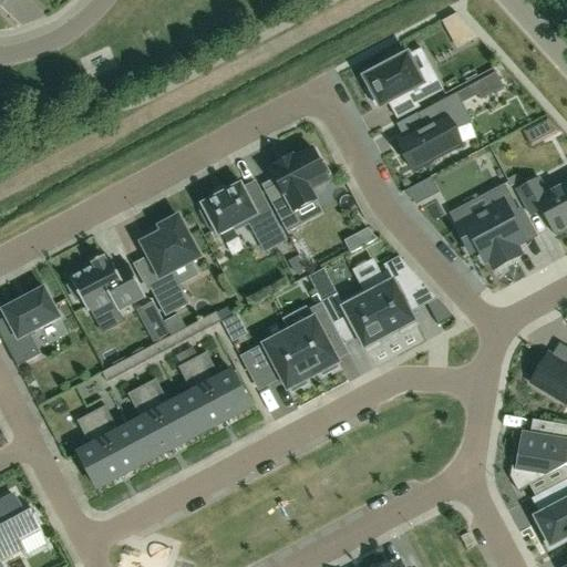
[(443,21),(449,31),(464,23),(456,14),(443,21)]
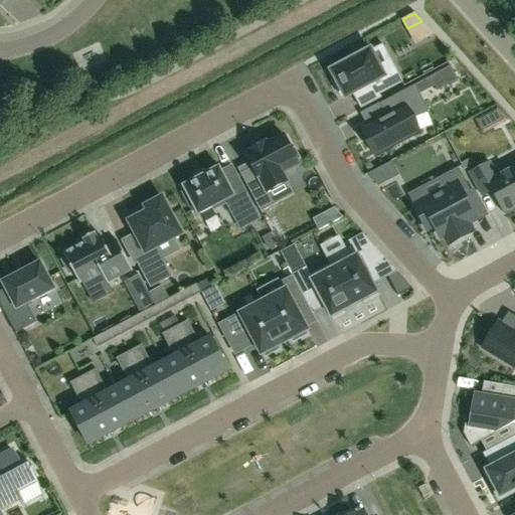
[(354,59),(331,70),(337,81),(334,83),(341,97),(344,95),(346,98),(353,94),(372,83),(378,96),(379,95),(402,82),(391,62),(380,68),(371,51),(370,50),(367,52),(365,48),(352,55),(354,59)]
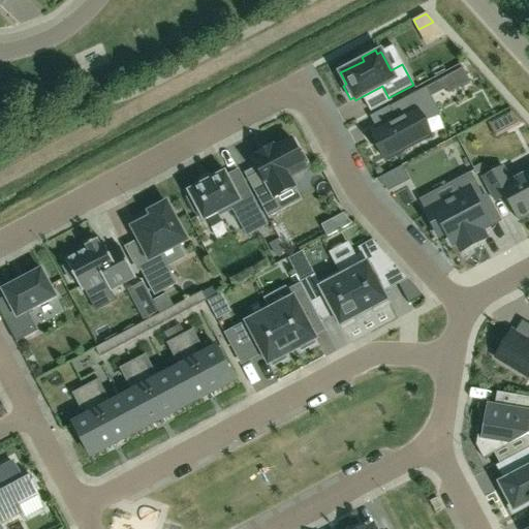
[(446,89),(448,94),(470,83),(464,71),(442,83),(446,89)]
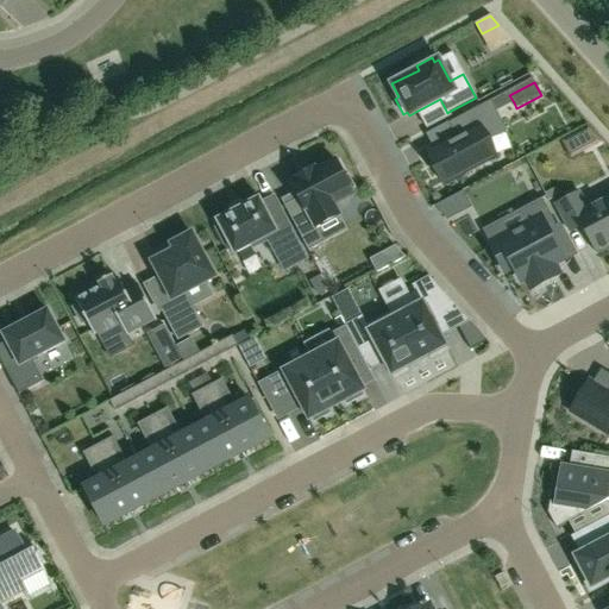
[(434,150),(428,152),(445,184),(496,157),(488,142),(479,127),(498,117),(490,101),(450,123),(449,124),(457,138),(434,150)]
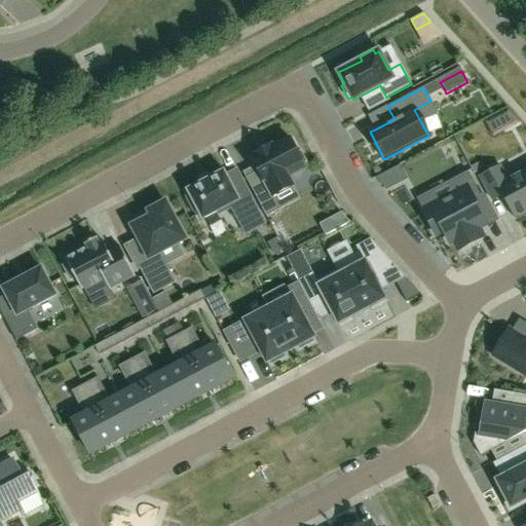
[(506,129),(519,123),(508,111),(499,115),(506,129)]
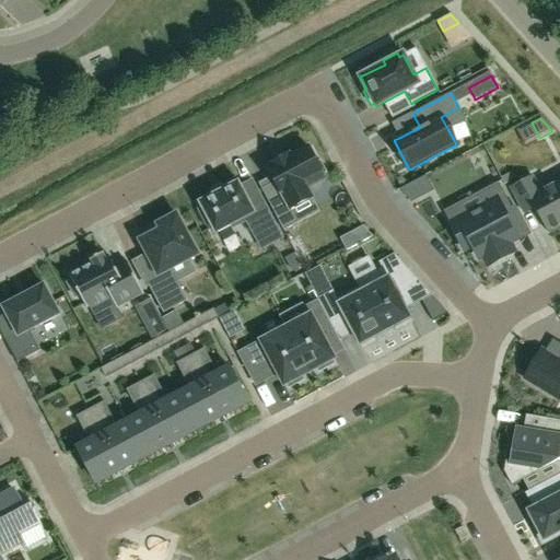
[(270,168),(268,168),(276,183),(261,189),(284,231),(299,223),(291,209),(313,198),(307,189),(326,179),(324,176),(328,174),(321,161),(317,163),(308,148),(291,158),(290,155),(269,166),(270,168)]
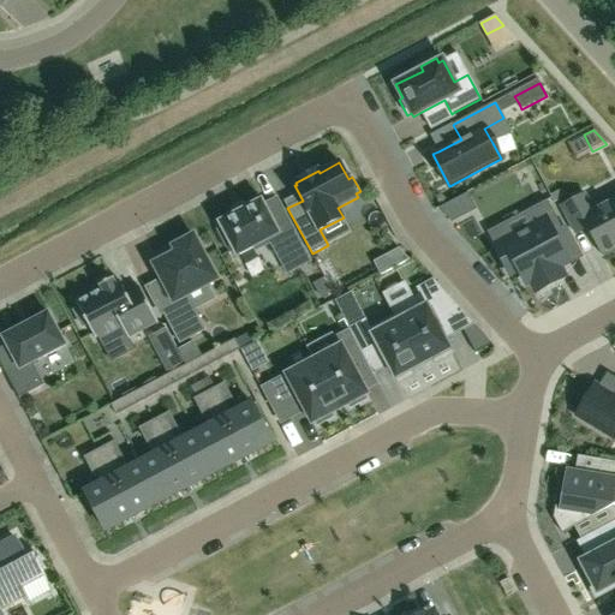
[(584,195),(561,207),(577,234),(585,230),(599,257),(614,248),(614,201),(593,213),(584,195)]
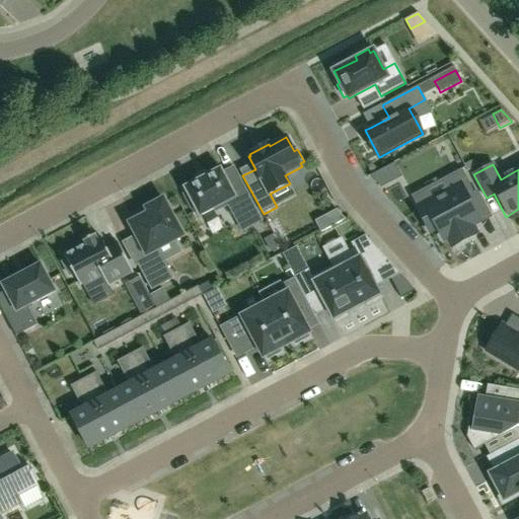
[(195,207),(200,215),(200,217),(201,218),(202,217),(202,216),(215,209),(216,212),(229,205),(242,231),(262,221),(241,183),(231,189),(222,170),(222,169),(221,168),(220,169),(208,176),(207,176),(199,180),(199,181),(187,188),(186,188),(184,189),(186,190),(188,193),(183,195),(192,209),(195,207)]
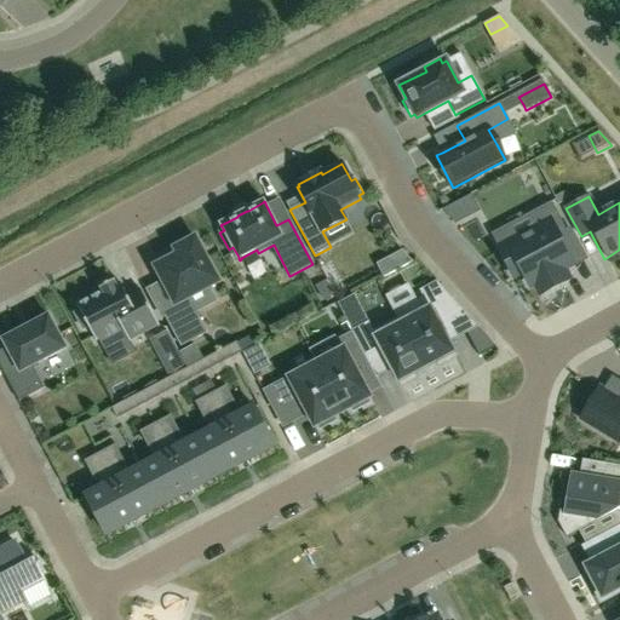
[(509,225),(491,235),(514,276),(522,271),(529,286),(535,282),(543,294),(568,280),(563,271),(562,269),(568,265),(561,251),(574,245),(567,231),(552,202),(529,214),(538,230),(517,241),(509,225)]
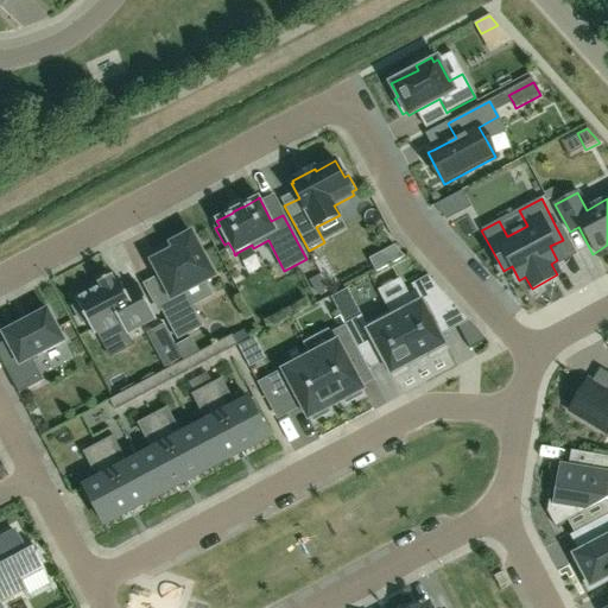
[(435,206),(447,219),(455,214),(448,200),(435,206)]
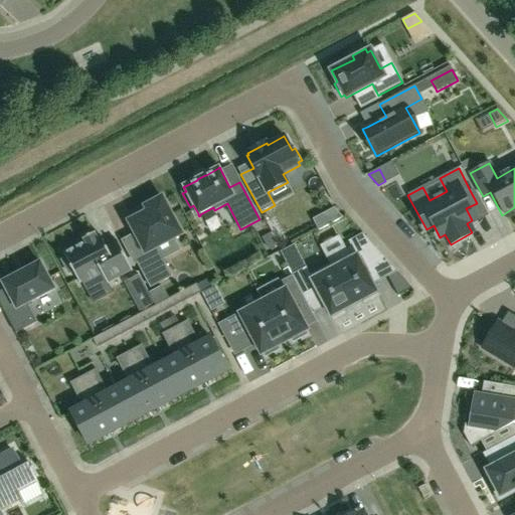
[(181,234),(162,198),(146,207),(148,212),(129,222),(148,258),(138,263),(151,288),(172,277),(156,247),(181,234)]
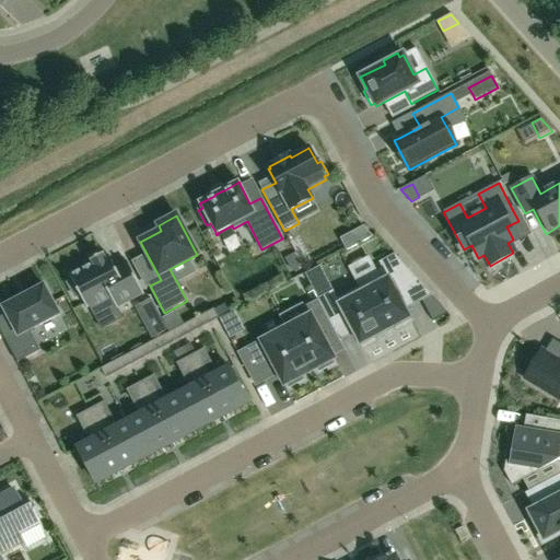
[(354,234),(360,244),(373,237),(365,229),(354,234)]
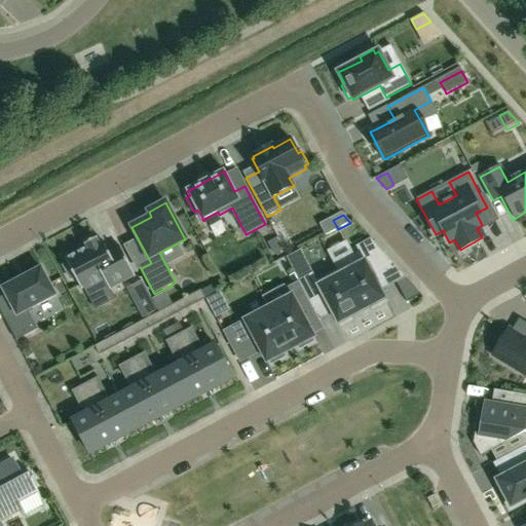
[(97,238),(85,245),(87,249),(66,260),(68,263),(63,266),(71,280),(75,277),(82,290),(84,289),(88,297),(108,287),(110,290),(136,276),(119,246),(108,251),(102,240),(99,242),(97,238)]
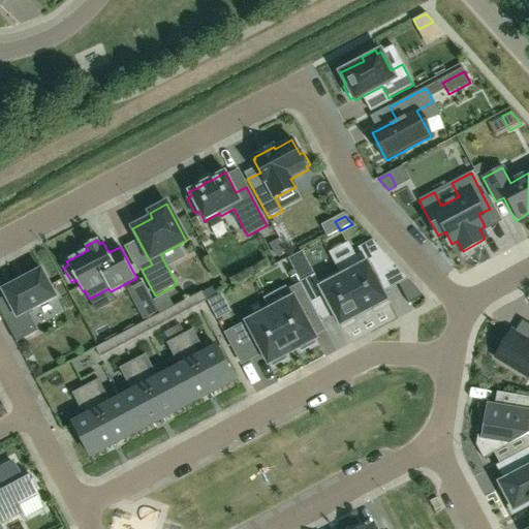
[(336,267),(338,272),(340,271),(363,314),(372,309),(374,313),(390,305),(375,276),(395,266),(373,241),(359,248),(361,253),(336,267)]
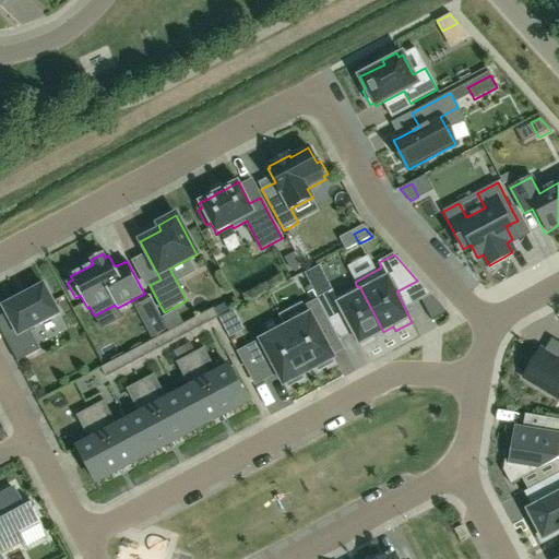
[(59,314),(44,285),(3,307),(16,333),(4,340),(18,363),(39,351),(30,330),(59,314)]
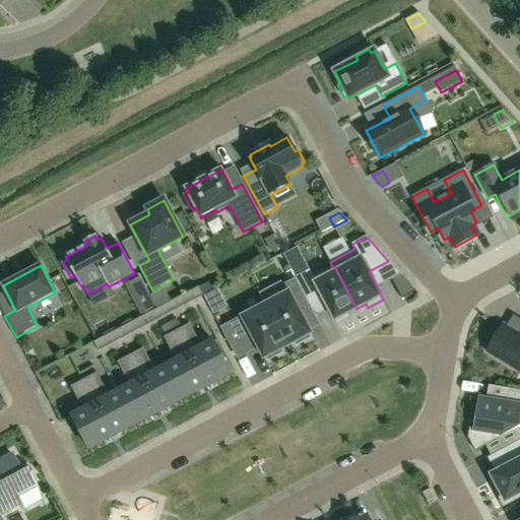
[(347,314),(356,309),(334,266),(332,267),(314,277),(310,270),(295,277),(296,279),(308,302),(321,295),(336,324),(349,318),(347,314)]
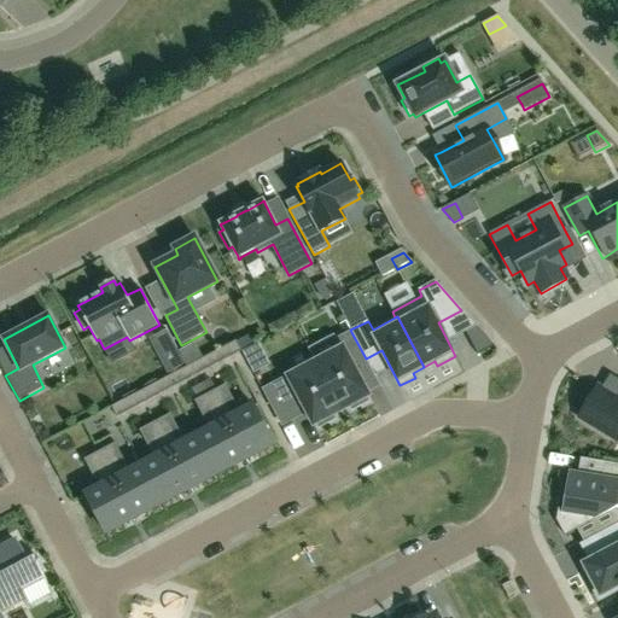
[(494,347),(495,347),(477,327),(466,333),(478,355),(494,347)]
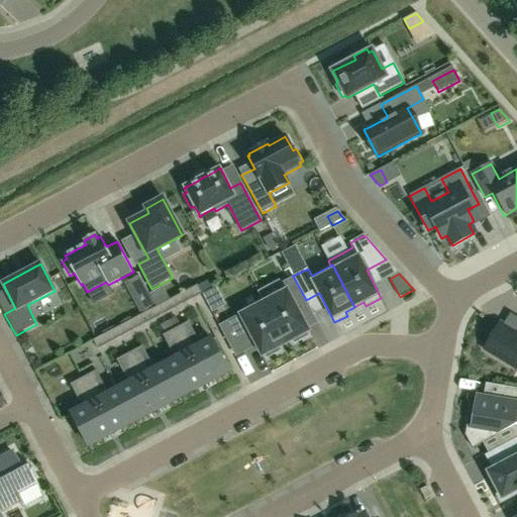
[(286,291),(264,303),(286,344),(293,340),(294,344),(309,336),(307,332),(309,331),(297,309),(307,303),(306,300),(294,278),(290,280),(282,284),(286,291)]
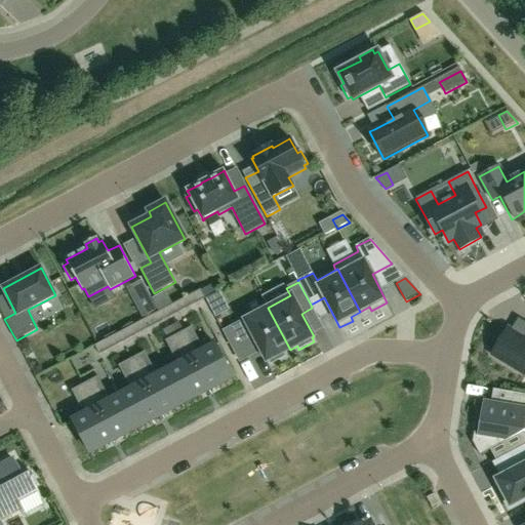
[(200,290),(188,297),(192,306),(205,298),(200,290)]
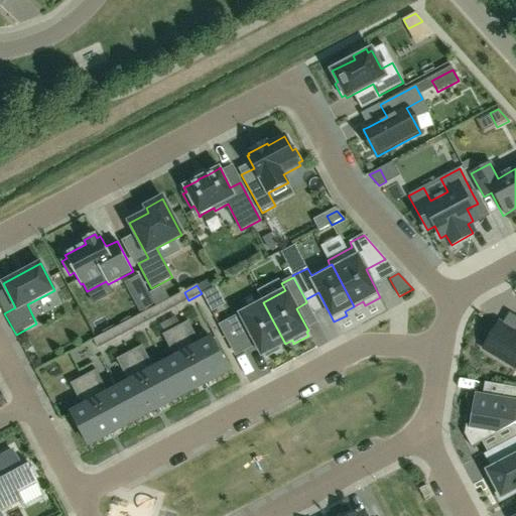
[(203,294),(206,300),(218,293),(215,287),(203,294)]
